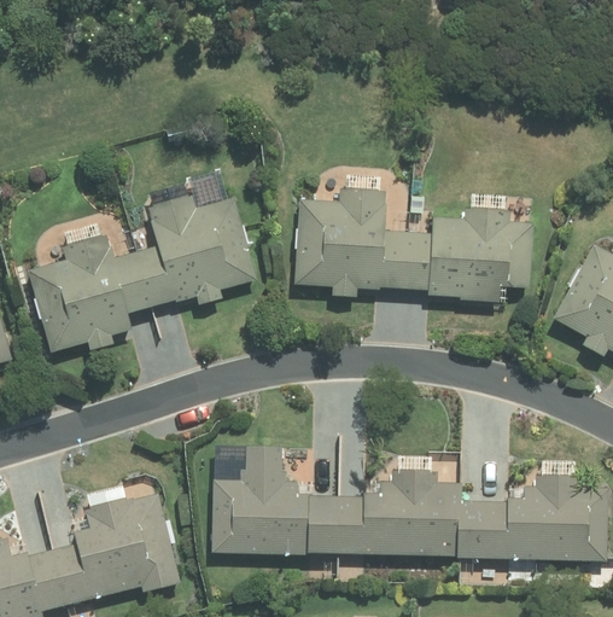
[(301,198),(295,281),(330,284),(328,295),(356,296),(356,286),(427,291),(427,296),(501,302),(502,286),(529,289),(533,225),(507,223),(508,209),(466,207),(465,217),(435,215),(433,233),(383,230),(385,191),(339,187),(338,201),(301,198)]
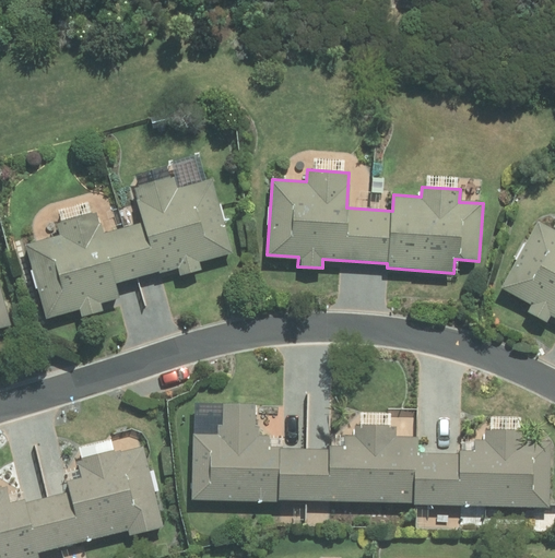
[(23,247),(44,318),(80,308),(82,316),(103,310),(101,303),(119,297),(116,284),(178,266),(181,275),(200,270),(198,261),(229,251),(209,178),(172,189),(169,178),(134,188),(144,220),(101,232),(95,212),(55,223),(58,237),(23,247)]
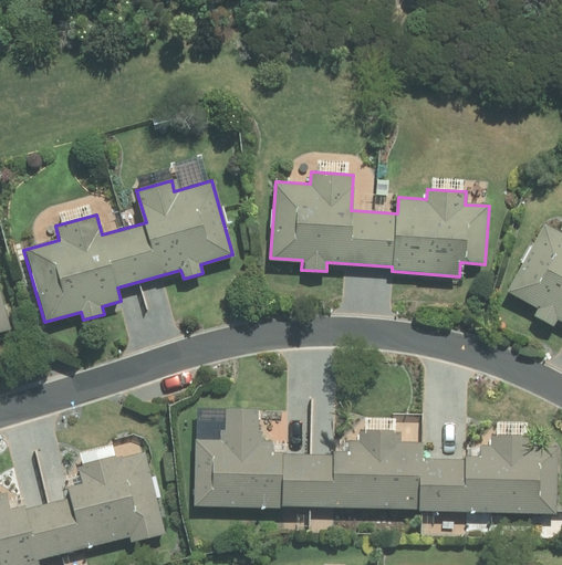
[(561,233),(544,223),(507,292),(534,306),(530,314),(552,326),(557,318),(561,321),(561,233)]
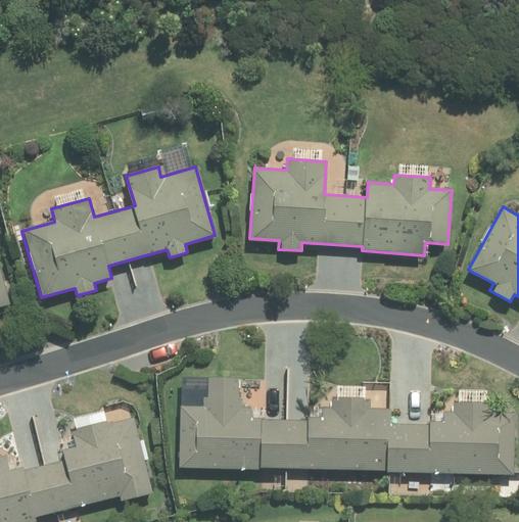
[(178,465),(509,474),(510,414),(490,414),(490,404),(453,402),(452,412),(428,412),(428,425),(387,424),(387,411),(369,410),(369,398),(330,397),(330,409),(320,409),(320,418),(250,416),(250,407),(237,407),(238,379),(208,378),(207,407),(179,407),(178,465)]
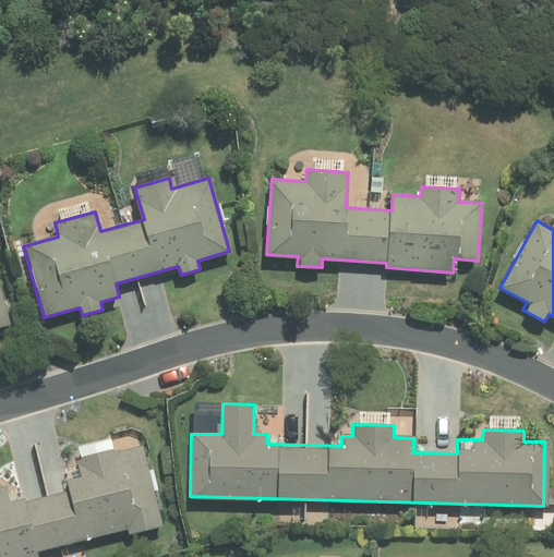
[(38,556),(37,553),(127,531),(128,535),(163,527),(142,447),(115,453),(115,450),(75,460),(80,477),(67,481),(70,493),(12,508),(7,487),(0,488),(0,556),(38,556)]
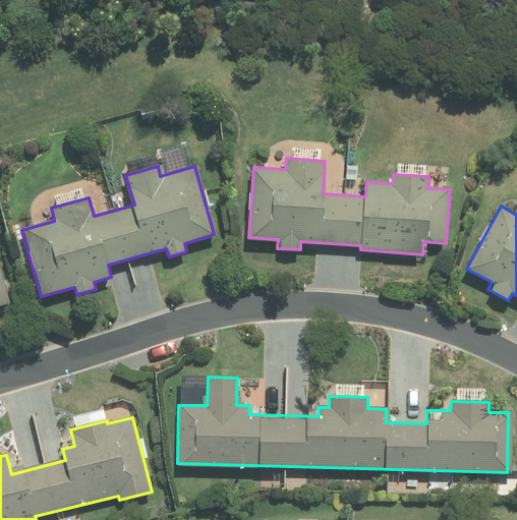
All buildings are outlined.
